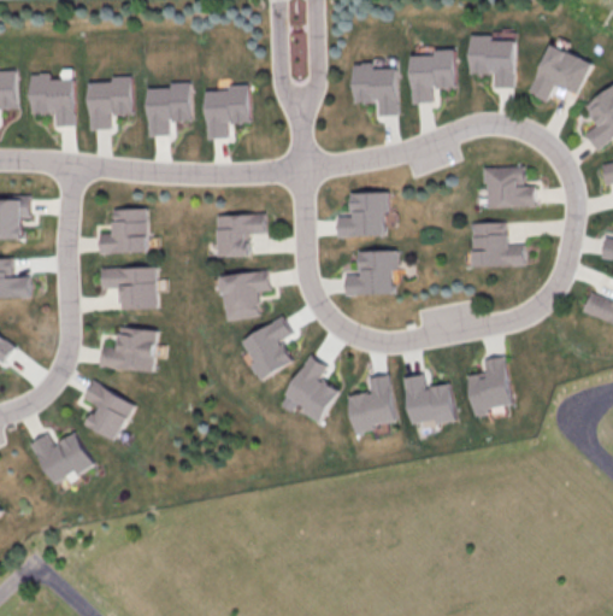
[(466,37),(466,75),(490,75),(489,89),(508,89),(508,42),(487,42),(487,37),(466,37)]
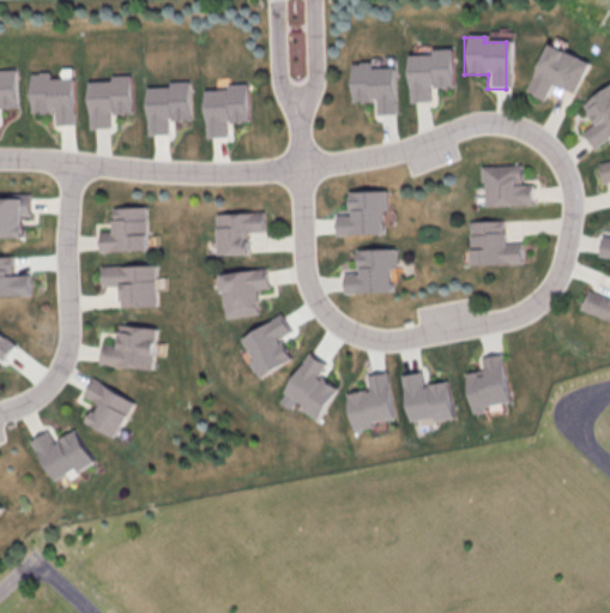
[(543,46),(584,65),(569,95),(548,84),(538,101),(520,92),(543,46)]
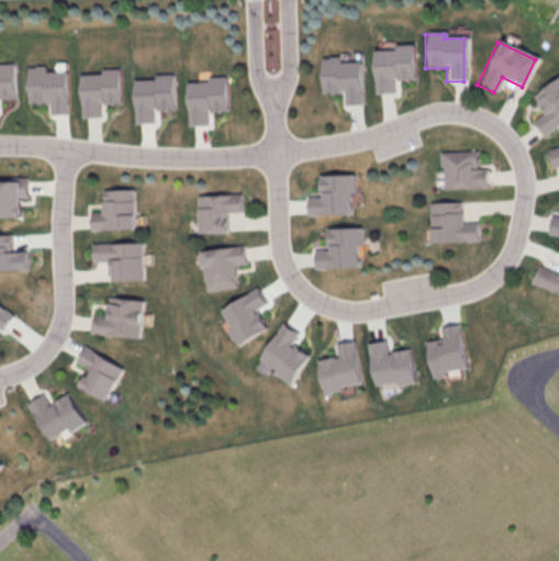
[(372,53),(373,97),(392,97),(392,81),(412,80),(411,47),(392,48),(393,53),(372,53)]
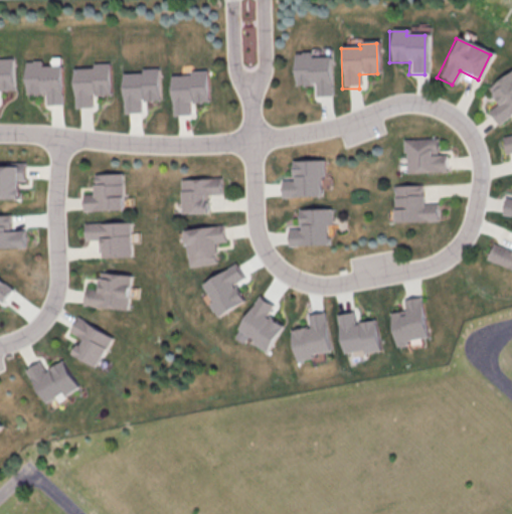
[(293,55),(294,87),(313,87),(314,98),(329,98),(328,58),(309,59),(309,55),(293,55)]
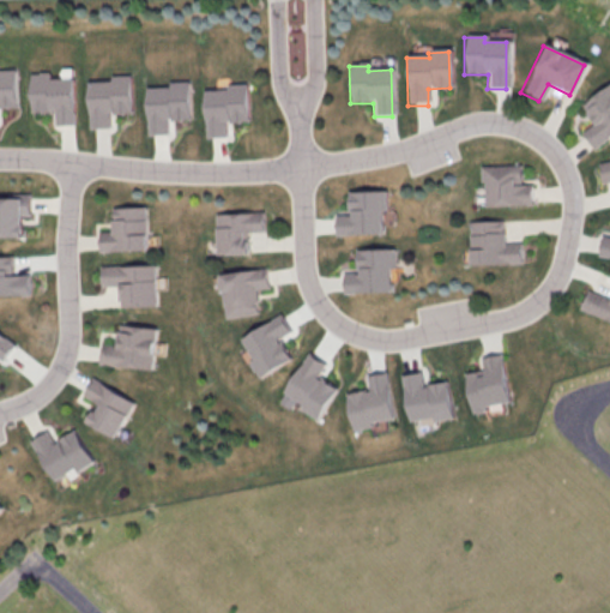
[(0,106),(16,106),(14,70),(0,70),(0,106)]
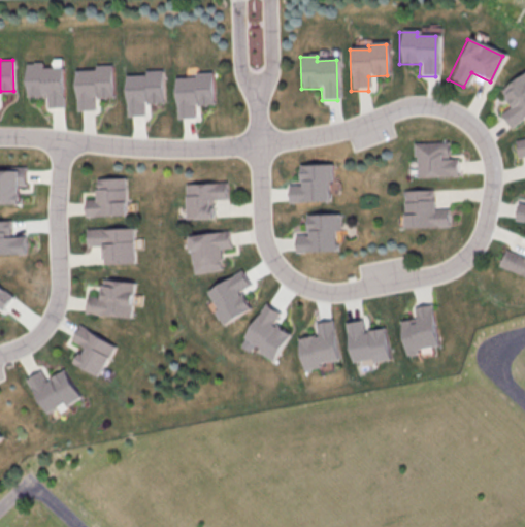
[(62,68),(64,107),(47,108),(47,95),(27,96),(26,66),(42,65),(43,69),(62,68)]
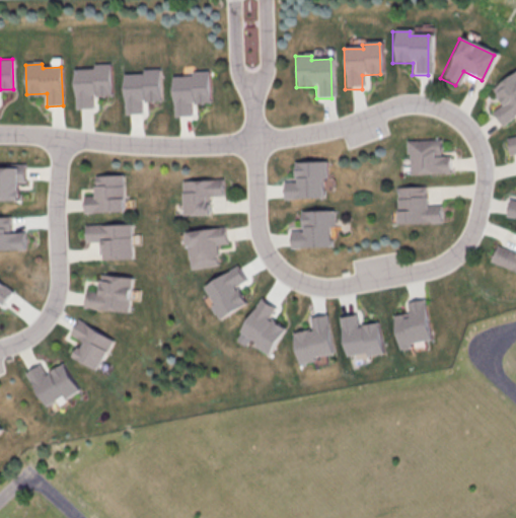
[(75,69),(76,109),(93,109),(93,95),(112,94),(111,64),(94,64),(94,69),(75,69)]
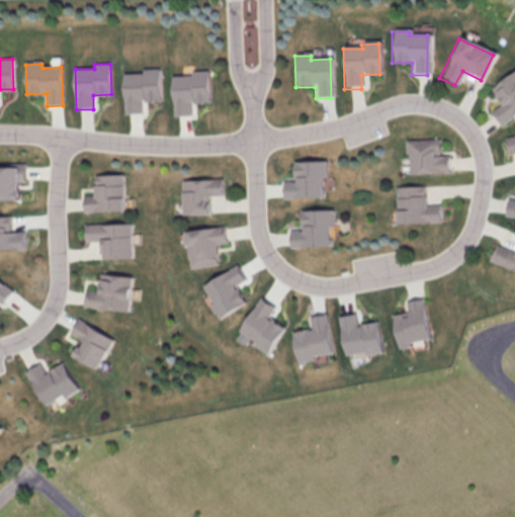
[(123,74),(124,114),(142,114),(142,99),(160,99),(160,69),(143,69),(143,74),(123,74)]
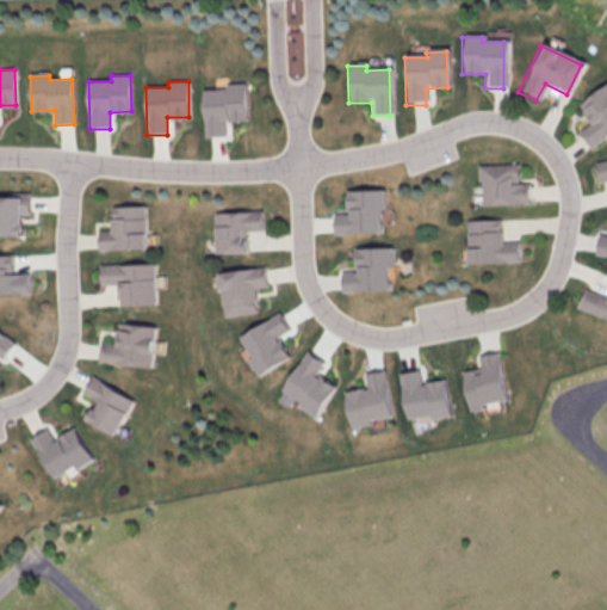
[(606,82),(574,106),(586,124),(576,131),(588,149),(606,135),(606,82)]
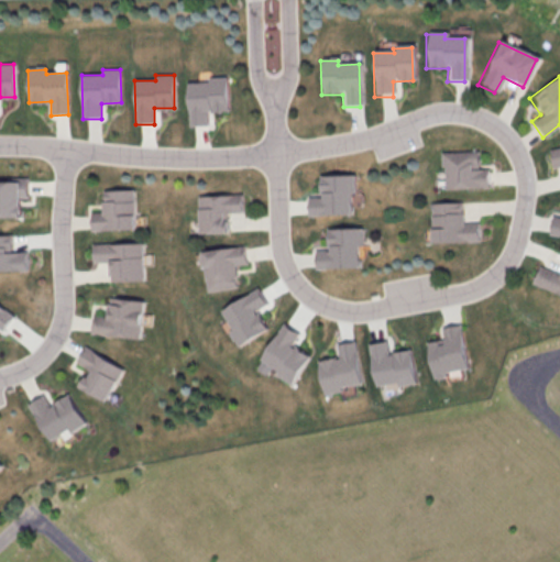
[(188,84),(189,128),(208,127),(208,111),(228,111),(227,78),(209,78),(209,83),(188,84)]
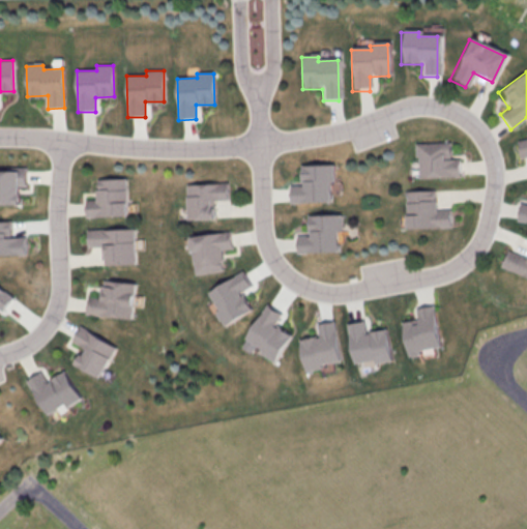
[(519,159),(526,157),(526,138),(515,141),(519,159)]
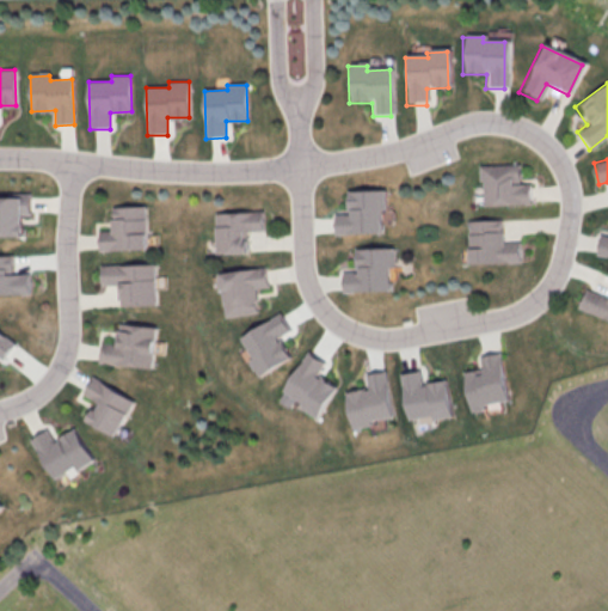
[(529,206),(528,179),(516,181),(516,165),(479,165),(479,206),(529,206)]
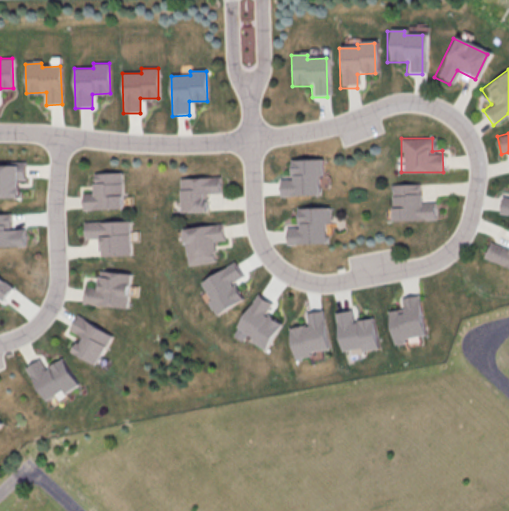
[(324,195),(323,159),(291,160),(292,176),(281,177),(281,196),(324,195)]
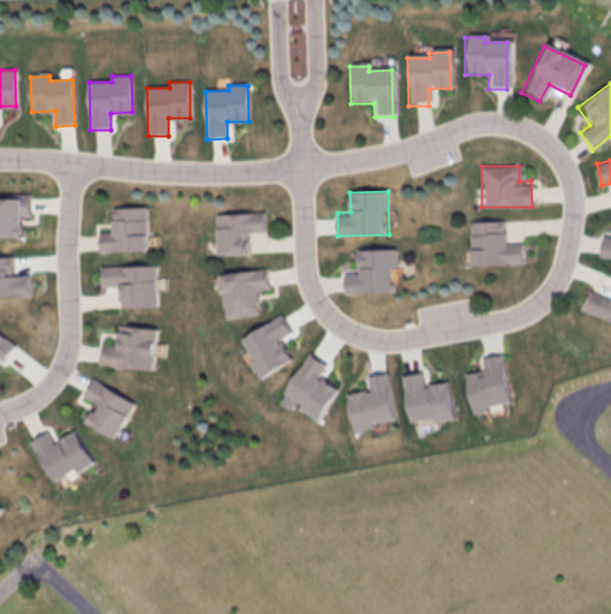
[(0,238),(29,238),(29,195),(0,194),(0,238)]
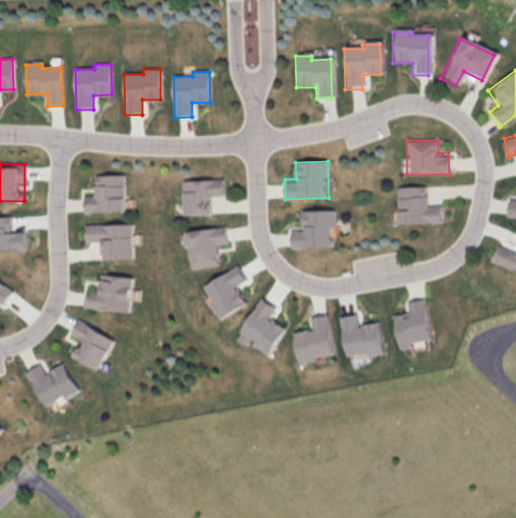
[(93,175),(93,196),(83,196),(83,213),(124,213),(124,175),(93,175)]
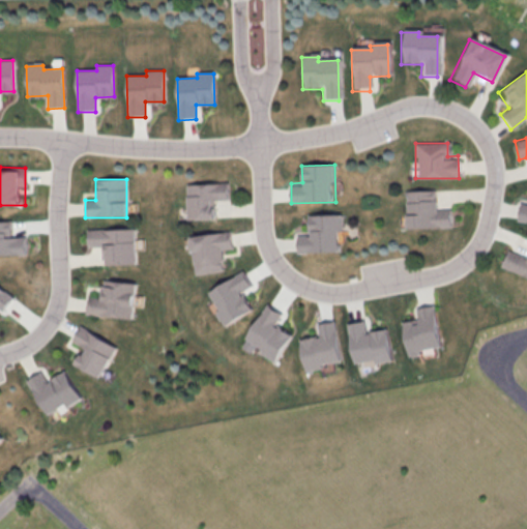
[(185,184),(186,219),(217,219),(217,205),(229,205),(228,184),(185,184)]
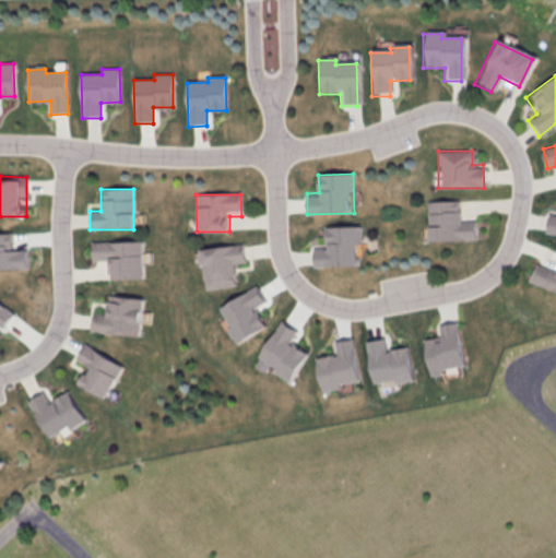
[(460,221),(460,202),(427,201),(427,241),(474,241),(474,221),(460,221)]
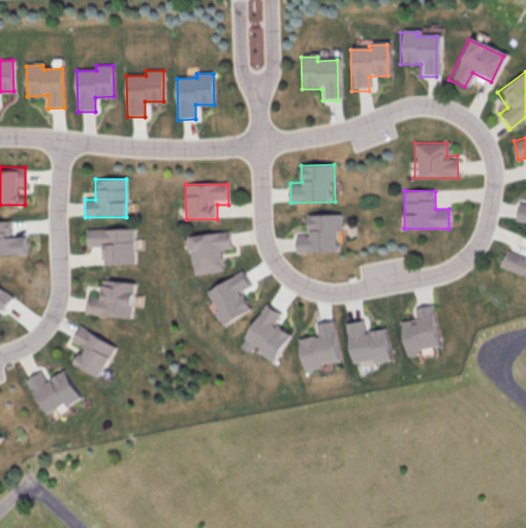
[(525,202),(518,202),(516,222),(525,223),(525,202)]
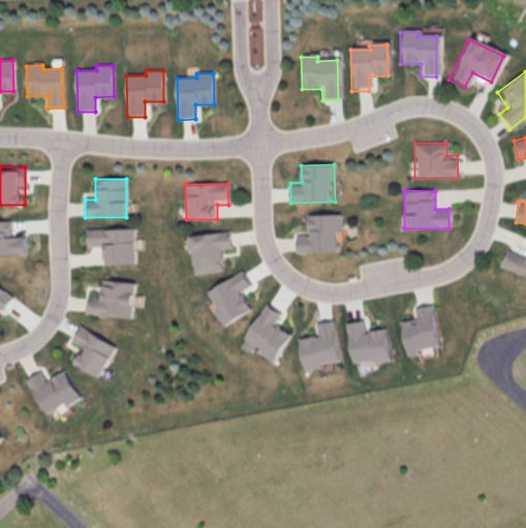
[(341,215),(308,215),(308,235),(297,235),(297,253),(341,253),(341,215)]
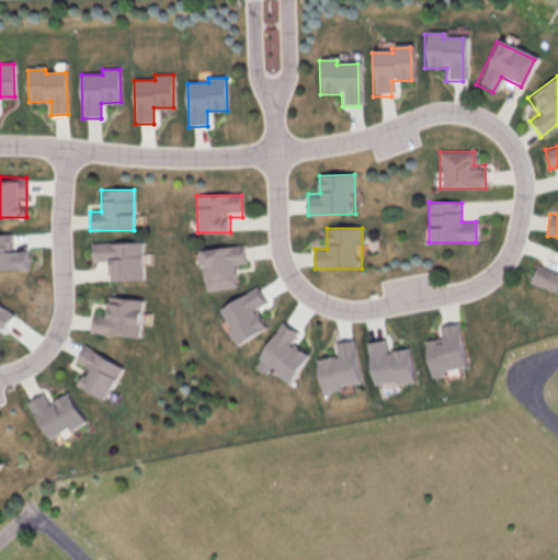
[(0,271),(26,271),(26,247),(13,247),(13,235),(0,235),(0,271)]
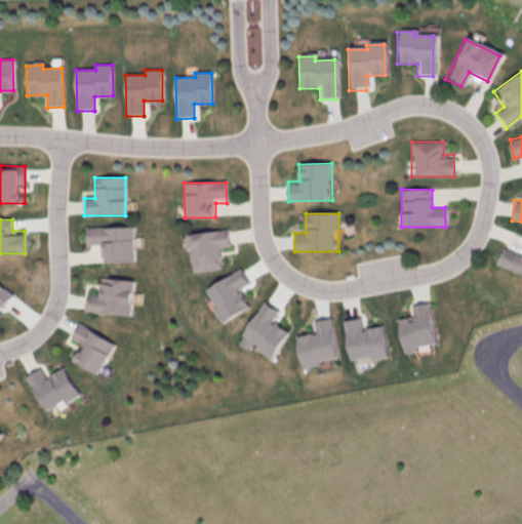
[(86,246),(97,246),(97,264),(134,263),(133,251),(138,251),(138,237),(134,238),(133,227),(86,228),(86,246)]
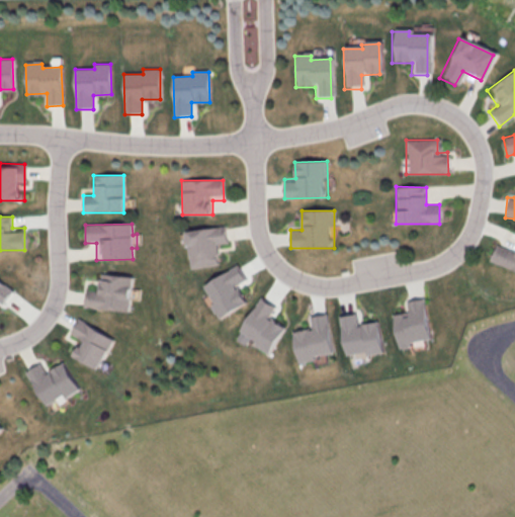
[(221,265),(218,246),(229,245),(226,227),(185,231),(189,269),(221,265)]
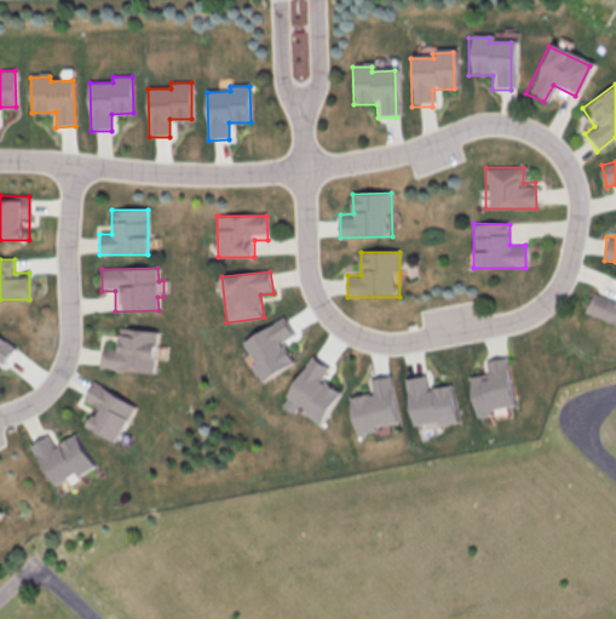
[(615,326),(615,301),(592,293),(583,315),(615,326)]
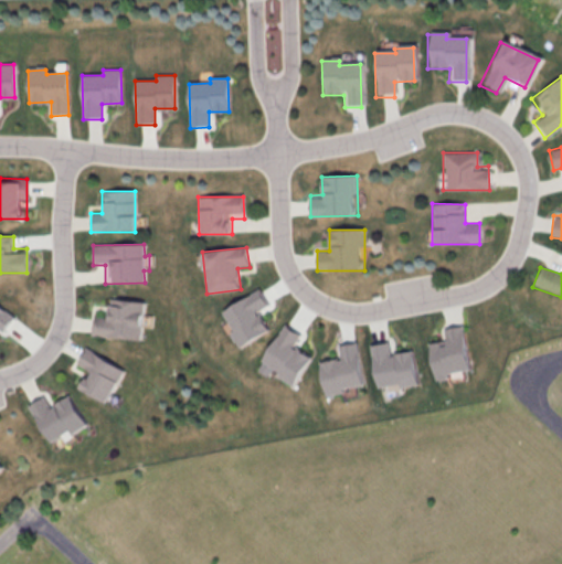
[(219,312),(236,349),(271,332),(261,314),(269,308),(261,291),(219,312)]
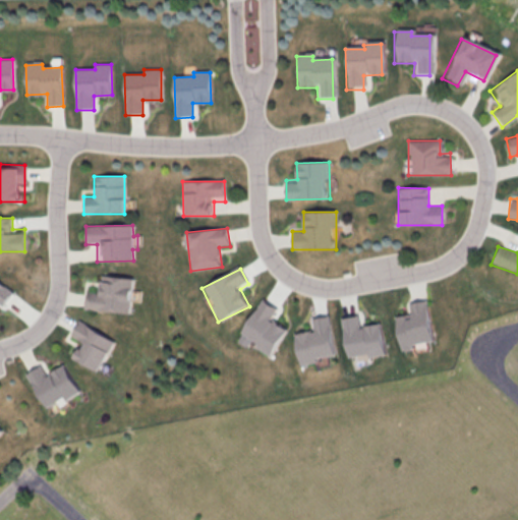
[(84,291),(83,310),(130,314),(131,301),(133,302),(135,279),(98,276),(97,292),(84,291)]
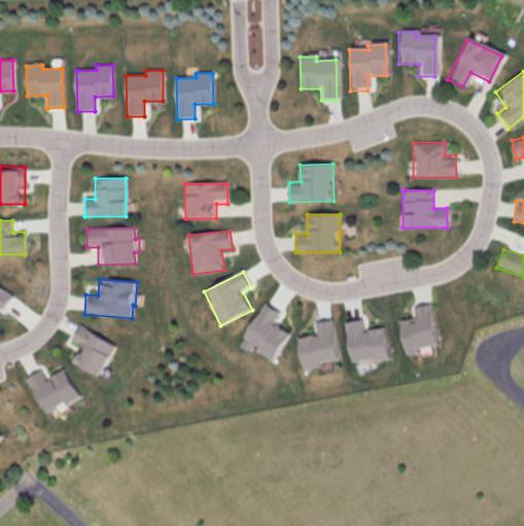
[(0,311),(1,312),(13,295),(0,285),(0,311)]
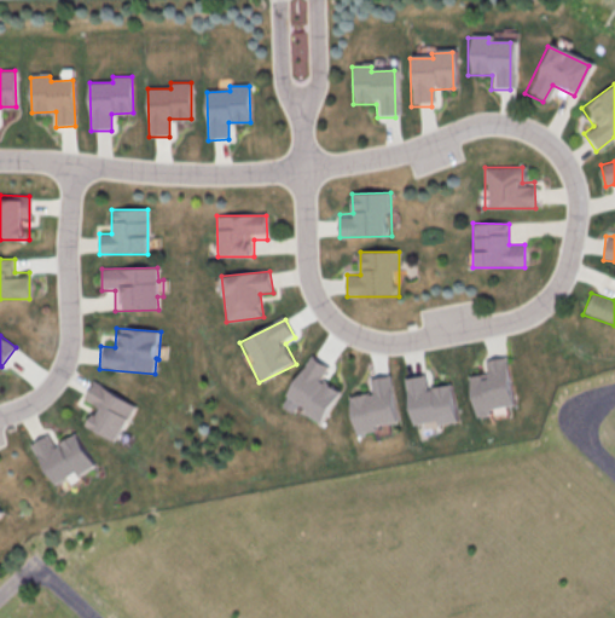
[(320,425),(341,391),(324,381),(332,369),(311,356),(283,402),(320,425)]
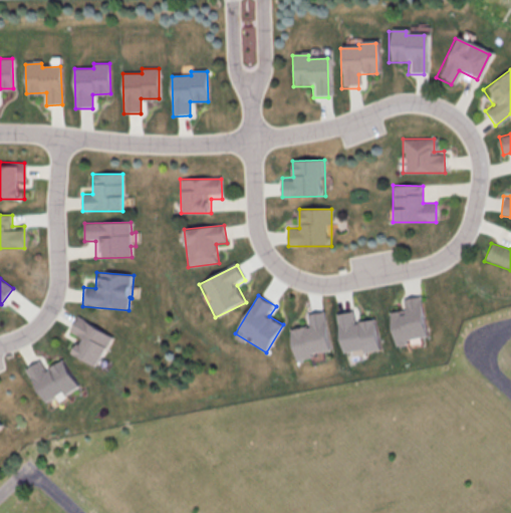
[(420,297),(399,300),(400,311),(390,312),(395,347),(427,342),(420,297)]
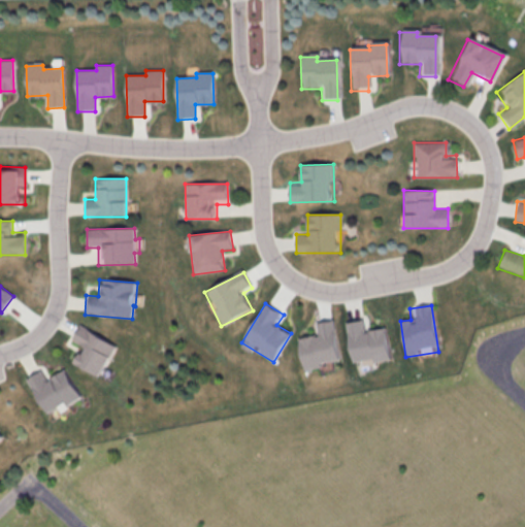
[(340,364),(333,320),(313,323),(315,335),(297,337),(303,370),(340,364)]
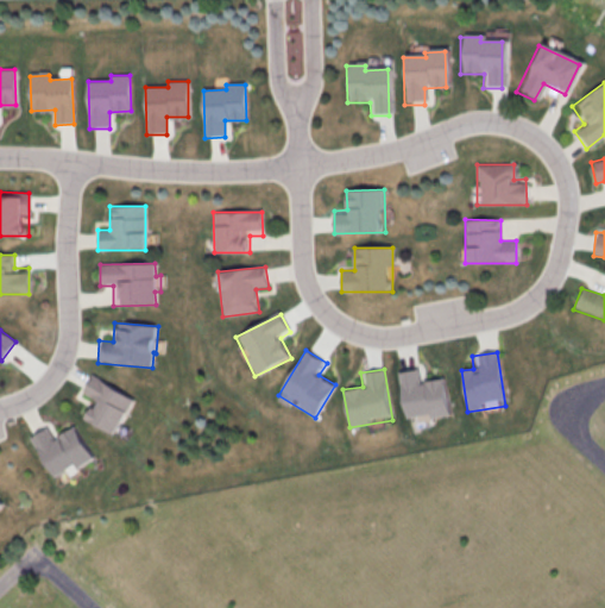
[(445,378),(422,381),(421,369),(399,371),(405,422),(449,418),(445,378)]
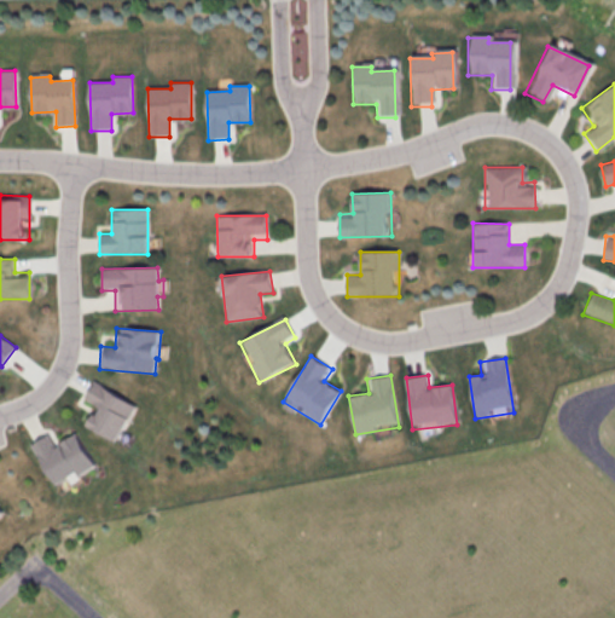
[(85,426),(117,444),(138,405),(92,381),(82,400),(94,408),(85,426)]
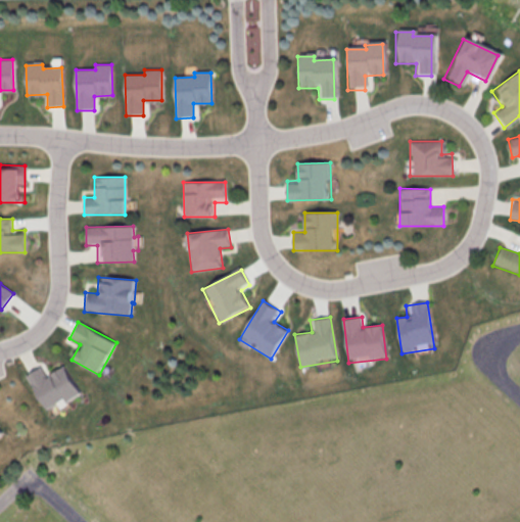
[(27,374),(45,413),(80,396),(64,365),(46,374),(42,367),(27,374)]
